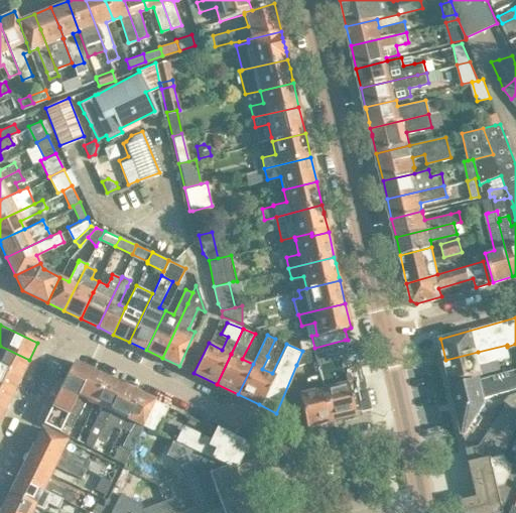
[(312,348),(315,361),(319,375),(331,420),(343,417),(343,418),(355,415),(354,410),(369,406),(358,360),(350,362),(345,340),(314,348),(312,348)]
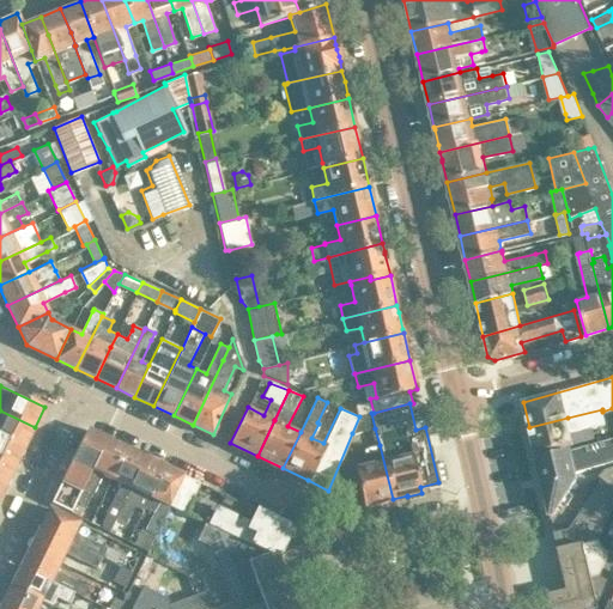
[(568,418),(529,427),(535,454),(574,444),(595,438),(593,427),(606,424),(602,412),(602,409),(568,418)]
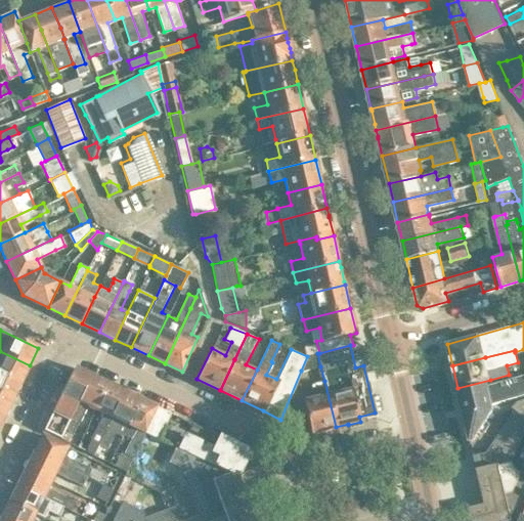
[(0,372),(22,382),(30,365),(0,351),(0,372)]
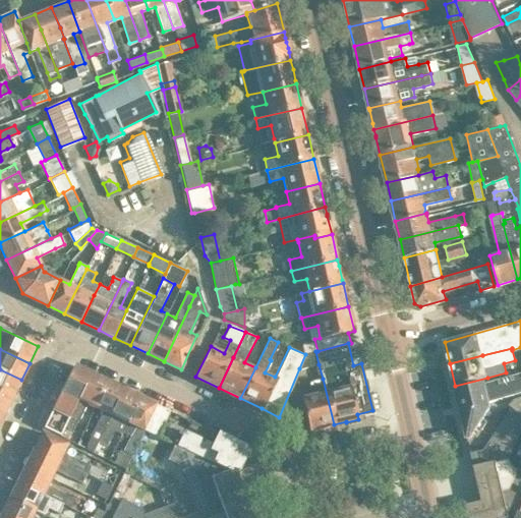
[(315,351),(305,354),(299,368),(319,364),(315,351)]
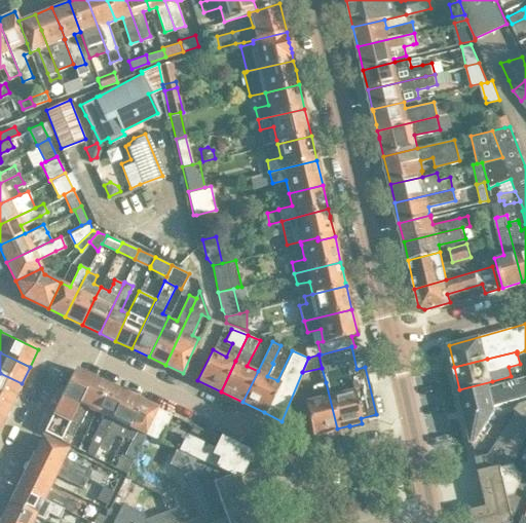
[(94,376),(75,367),(44,431),(61,439),(66,428),(94,376)]
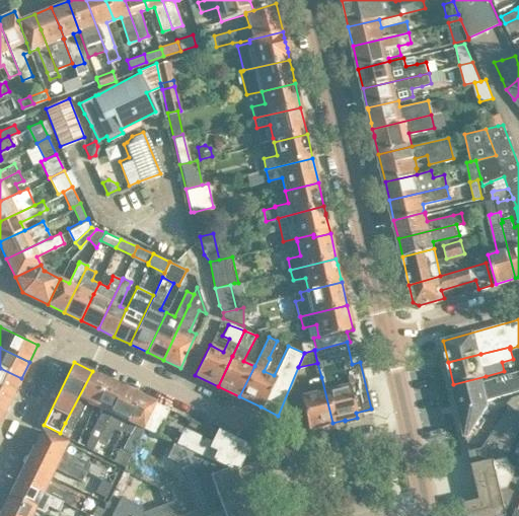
[(0,388),(12,395),(21,378),(0,368),(0,388)]
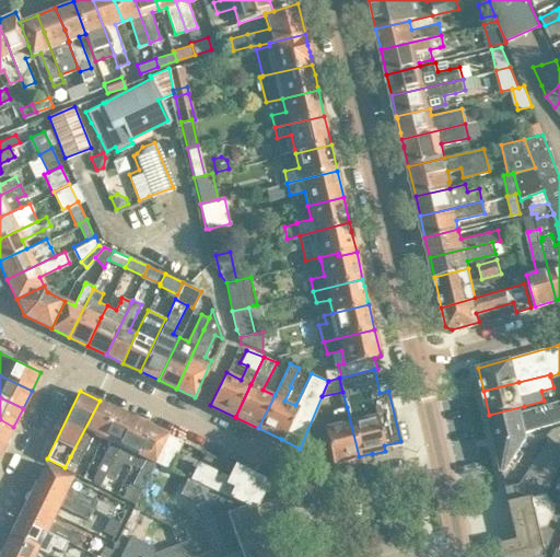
[(559,399),(490,419),(502,471),(504,470),(525,434),(524,429),(559,419),(559,399)]
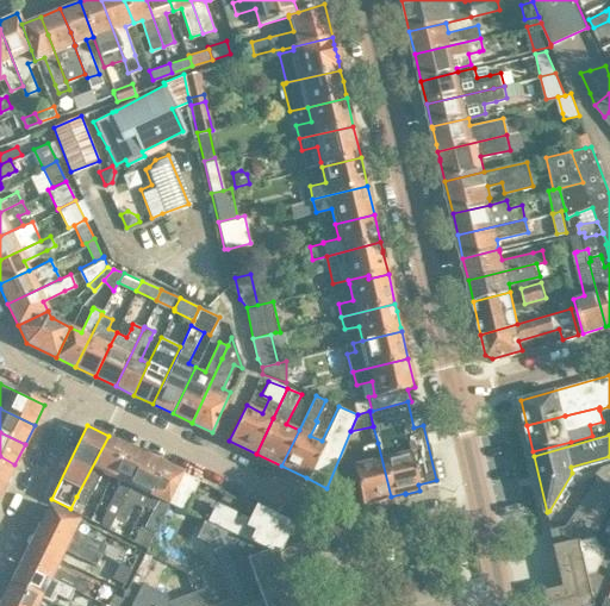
[(111,476),(126,444),(109,436),(76,497),(85,501),(89,492),(92,493),(103,472),(111,476)]
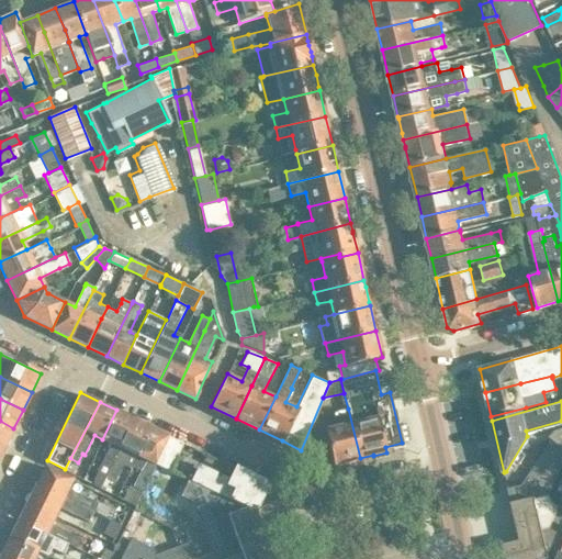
[(340,425),(325,428),(334,465),(360,458),(348,409),(337,411),(340,425)]
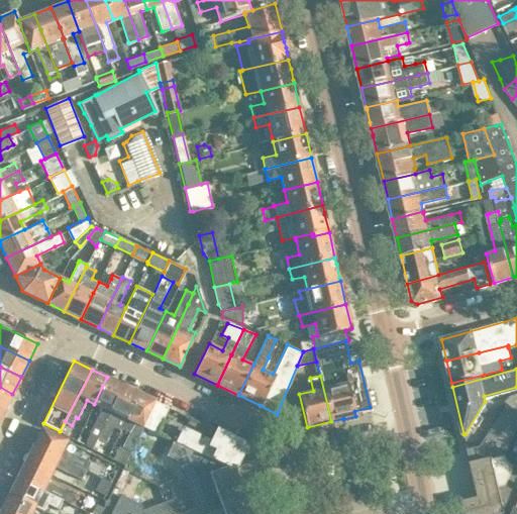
[(101,429),(123,385),(107,377),(94,404),(102,407),(93,425),(85,444),(92,447),(97,436),(100,429),(101,429)]
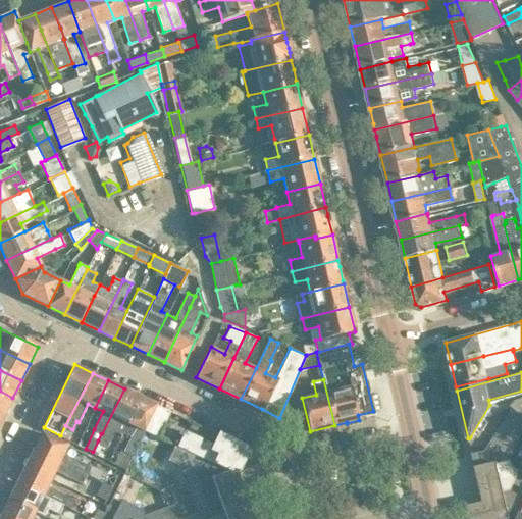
[(128,423),(142,397),(124,388),(102,433),(101,433),(98,440),(107,445),(110,437),(115,428),(123,432),(124,431),(128,423)]
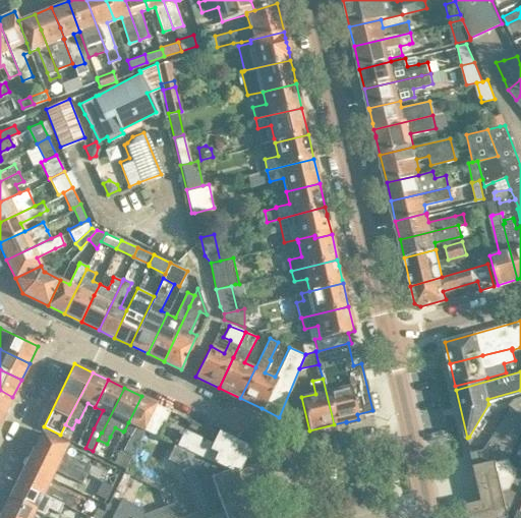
[(0,409),(5,412),(12,397),(0,390),(0,409)]
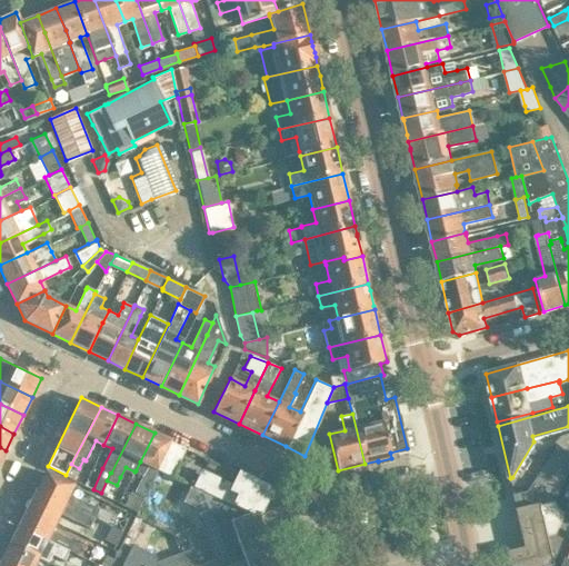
[(558,442),(536,479),(537,486),(548,482),(559,462),(566,449),(568,452),(568,432),(560,435),(557,440),(558,442)]
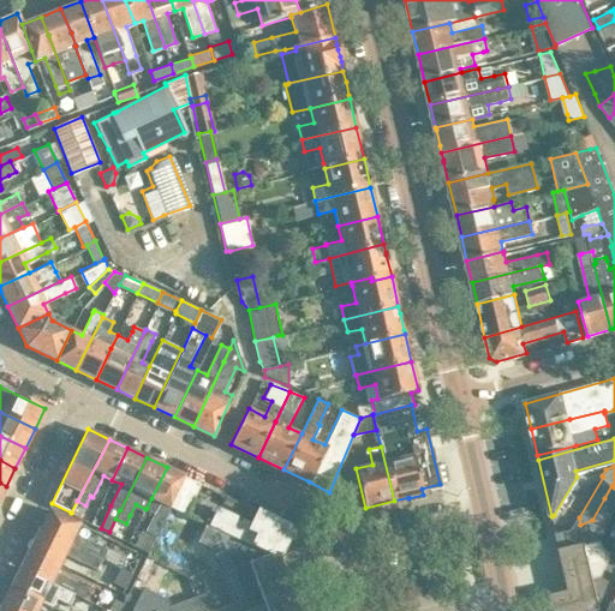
[(151,498),(147,508),(155,513),(149,525),(148,528),(143,526),(135,544),(150,551),(160,532),(172,507),(186,514),(199,485),(201,483),(167,467),(151,498)]
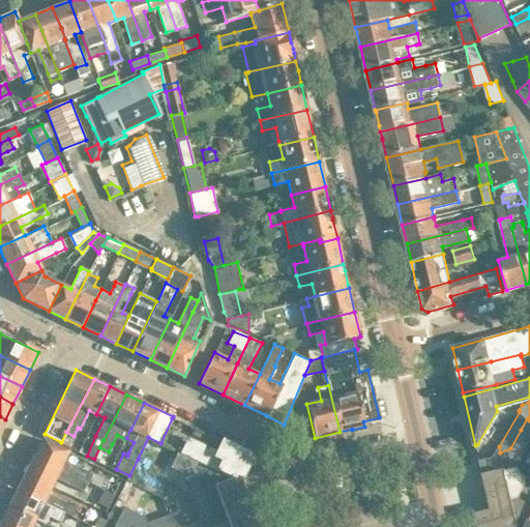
[(180,452),(240,481),(251,460),(248,452),(223,441),(223,442),(218,451),(187,437),(180,452)]
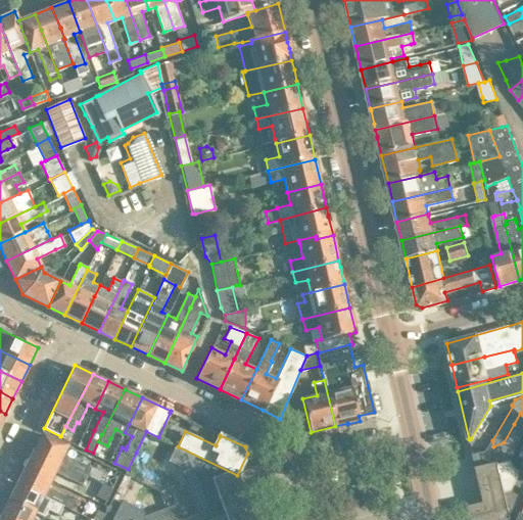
[(64,453),(68,444),(42,432),(34,448),(86,474),(90,466),(64,453)]
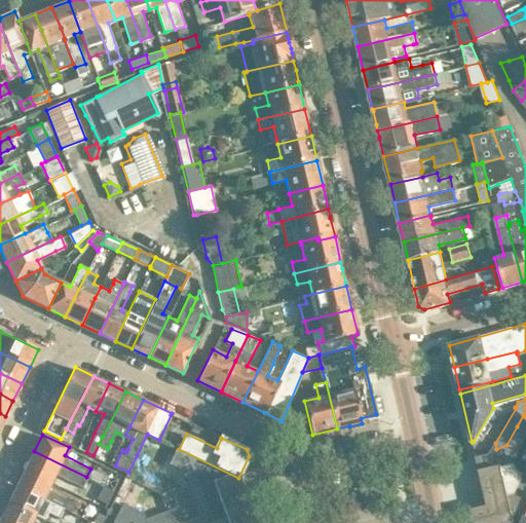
[(176,448),(168,463),(180,469),(198,515),(222,507),(246,497),(238,478),(179,449),(176,448)]
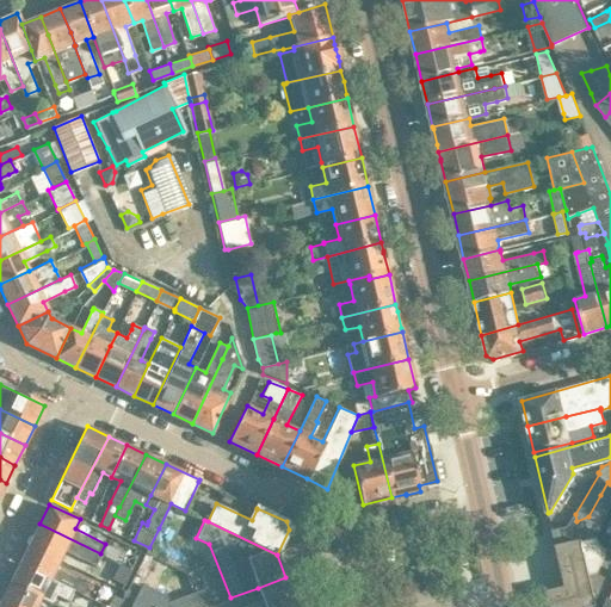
[(96,564),(100,553),(39,524),(30,544),(60,558),(65,549),(96,564)]
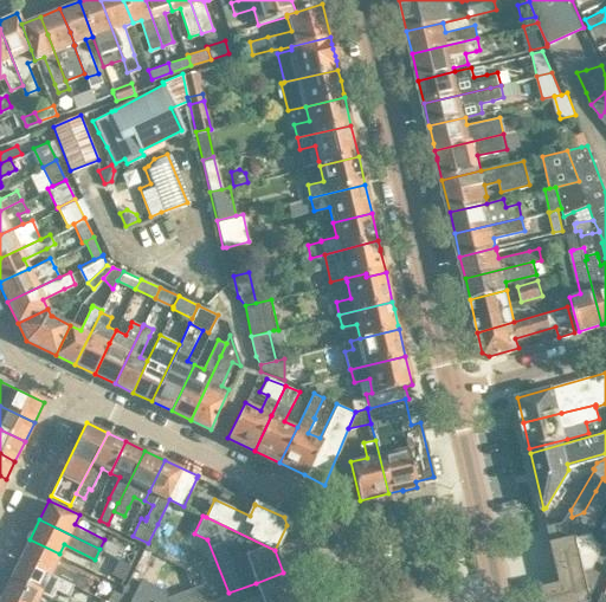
[(575,536),(552,542),(561,582),(585,577),(584,568),(575,536)]
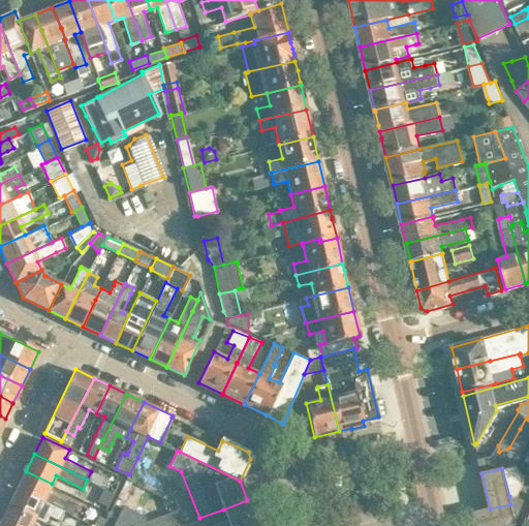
[(18,487),(63,508),(70,513),(74,504),(49,491),(52,484),(26,471),(18,487)]
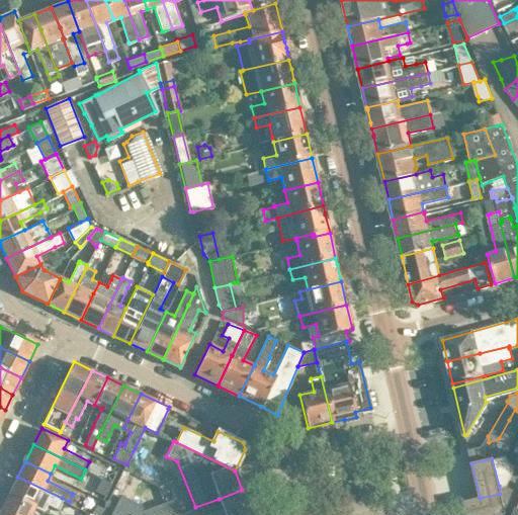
[(89,461),(85,469),(97,476),(101,467),(89,461)]
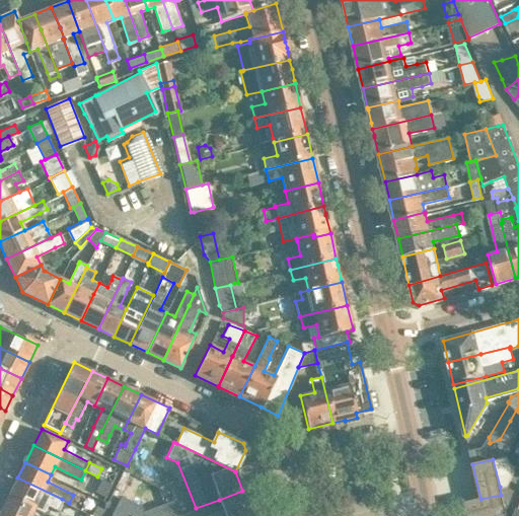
[(57,508),(62,499),(17,477),(9,494),(34,507),(45,512),(49,504),(57,508)]
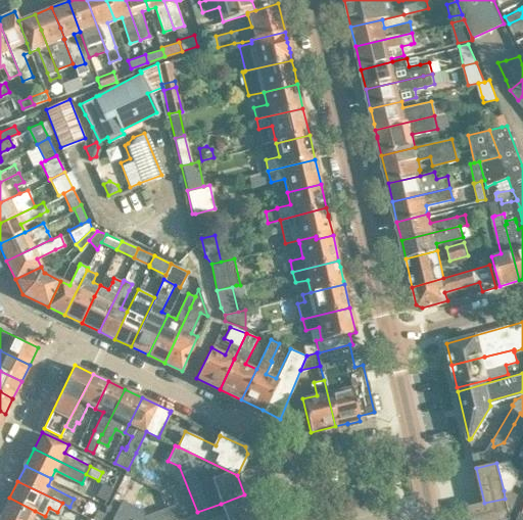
[(102,482),(96,494),(106,500),(112,487),(102,482)]
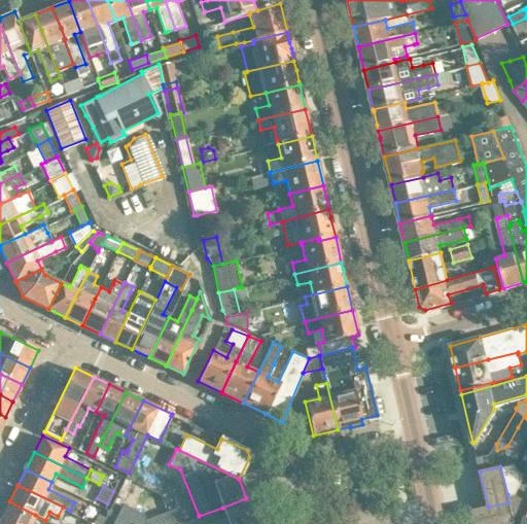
[(255,523),(246,498),(222,508),(226,517),(206,523),(255,523)]
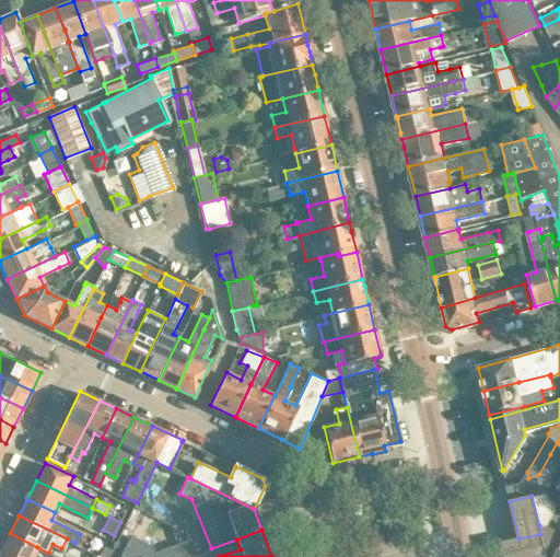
[(15,556),(36,556),(34,556),(37,547),(10,533),(1,550),(15,556)]
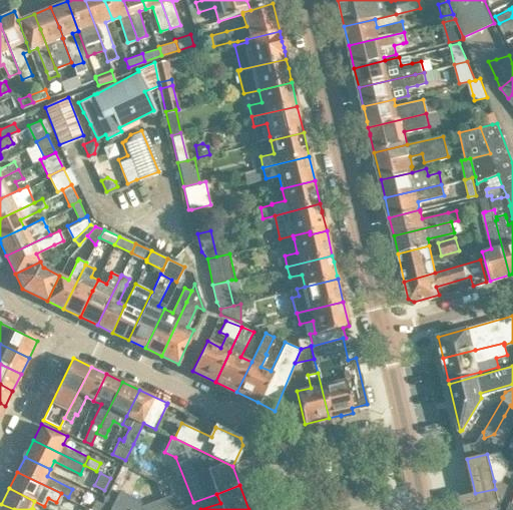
[(495,489),(475,493),(459,497),(462,509),(498,509),(500,509),(495,489)]
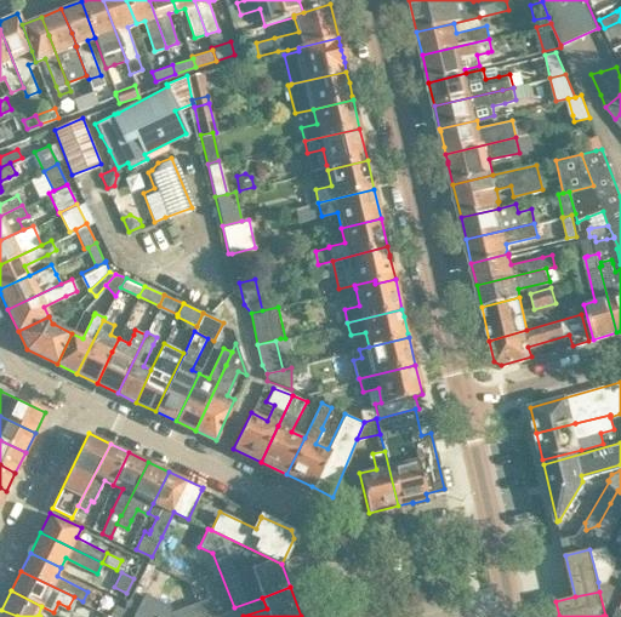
[(143,594),(132,616),(171,616),(167,605),(143,594)]
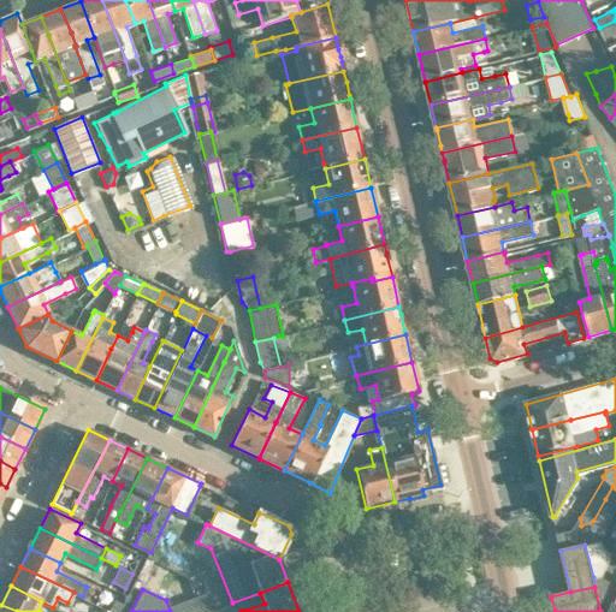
[(114,599),(110,611),(112,611),(119,611),(124,604),(114,599)]
